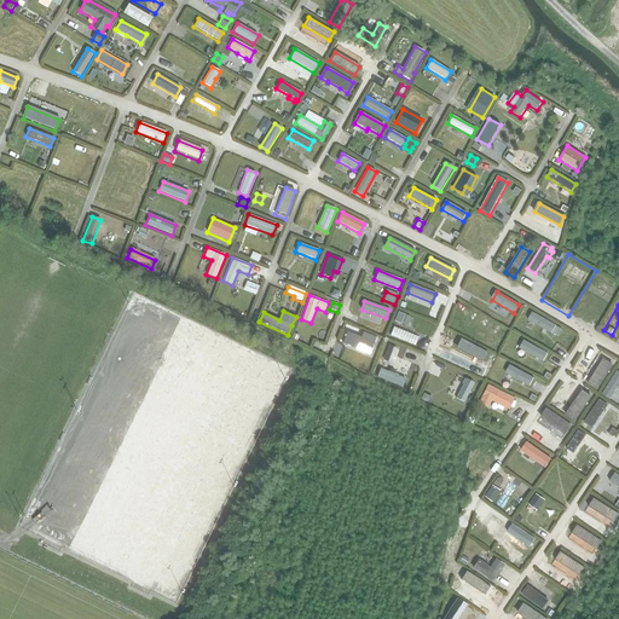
[(399,312),(394,323),(400,325),(405,314),(399,312)]
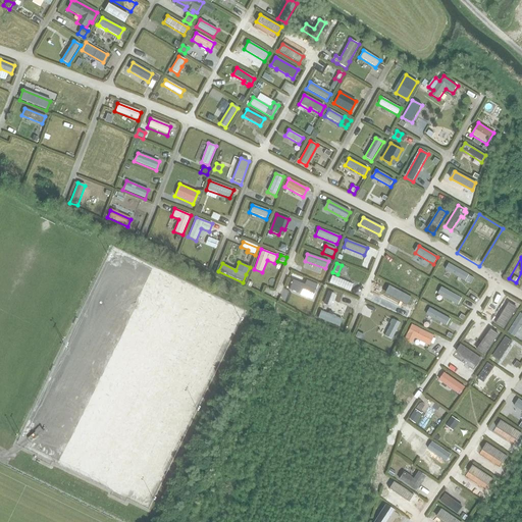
[(464,281),(468,275),(450,264),(446,270),(464,281)]
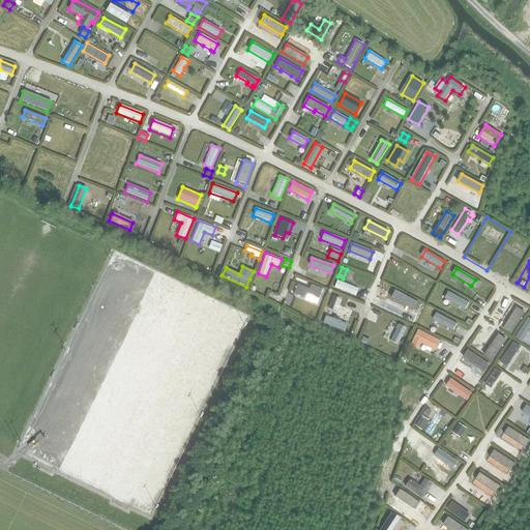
[(480,283),(476,280),(472,286),(477,289),(480,283)]
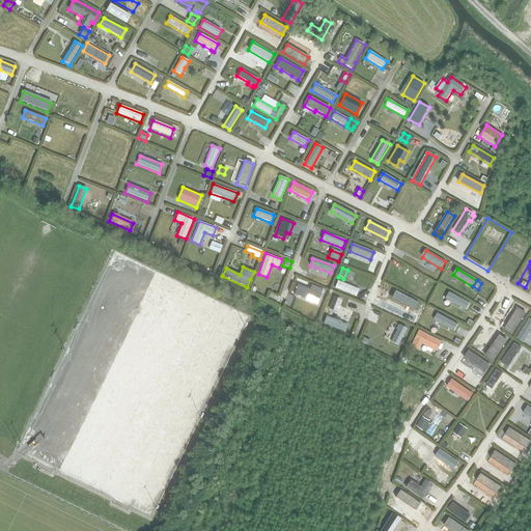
[(359,289),(337,281),(335,288),(356,297),(359,289)]
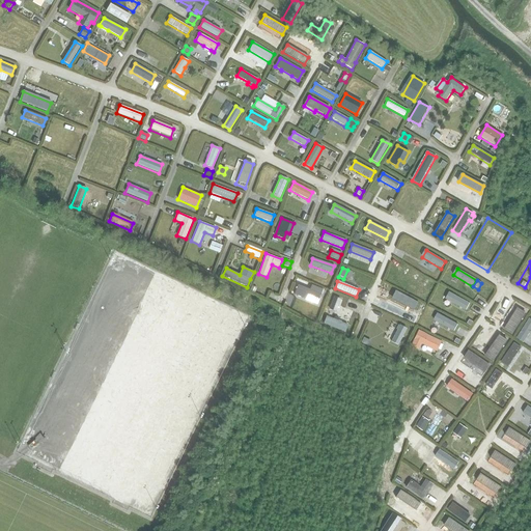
[(396,292),(392,300),(414,311),(418,304),(396,292)]
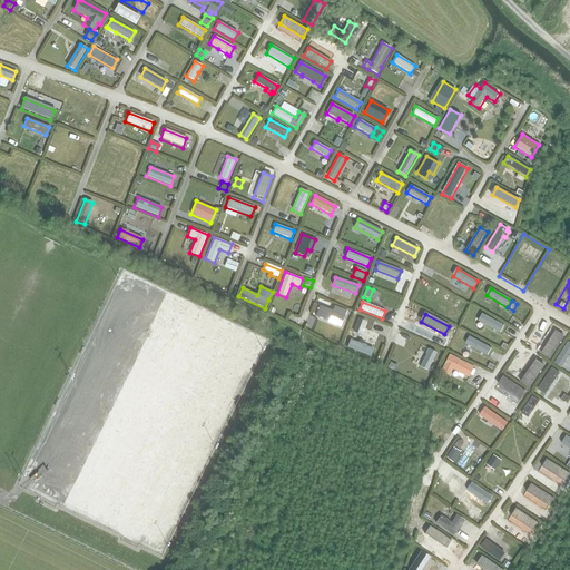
[(500,333),(504,326),(482,314),(478,322),(500,333)]
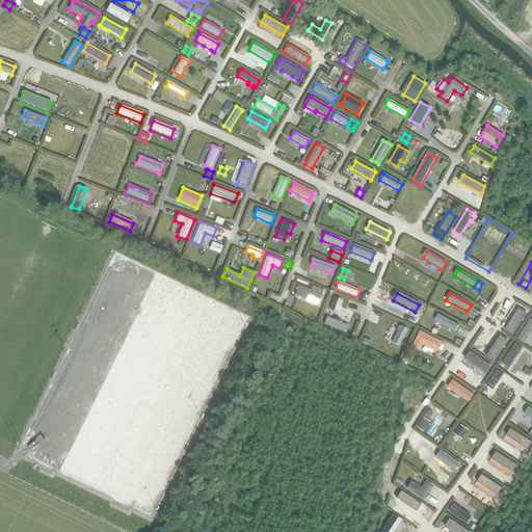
[(519,310),(506,330),(513,335),(526,314),(519,310)]
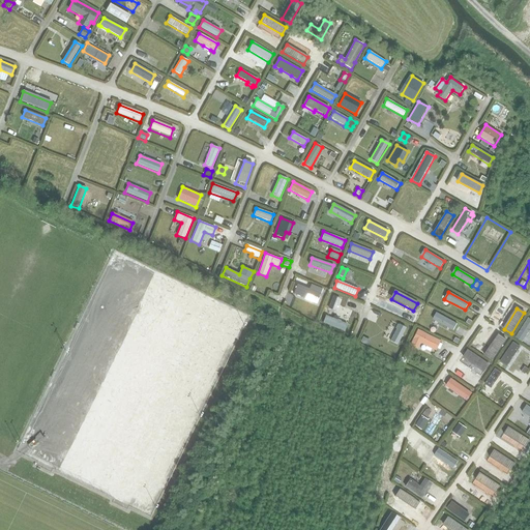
[(433,320),(453,330),(458,323),(437,313),(433,320)]
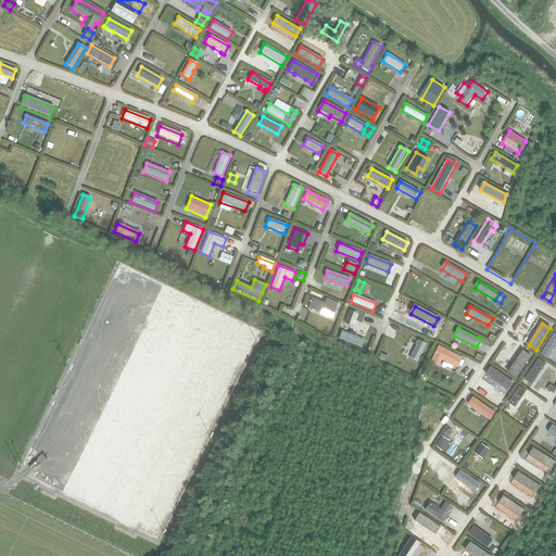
[(341,331),(338,339),(361,348),(364,340),(341,331)]
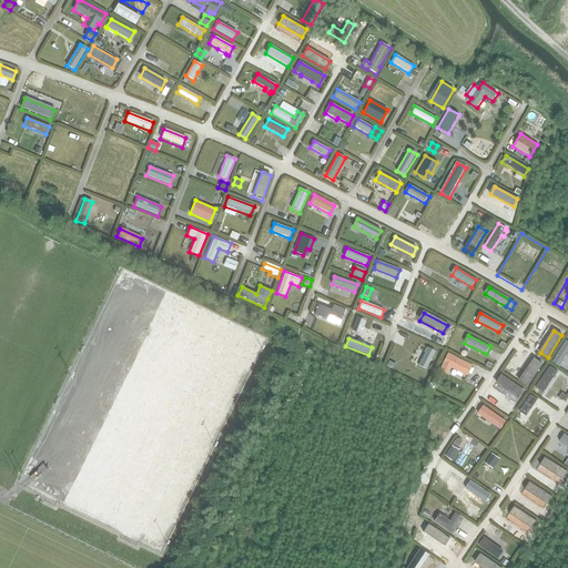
[(553,363),(559,367),(567,354),(567,344),(566,343),(553,363)]
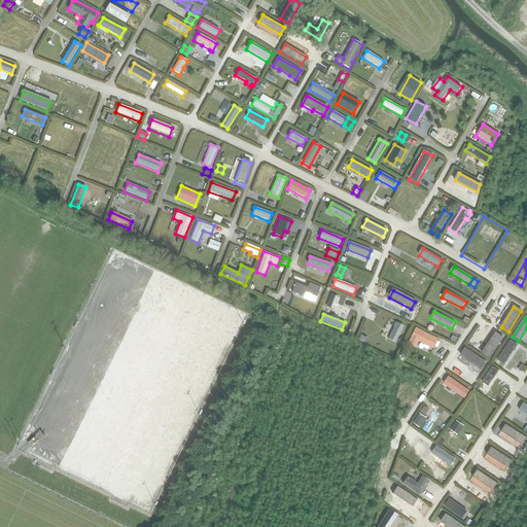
[(395,343),(403,326),(396,323),(388,339),(395,343)]
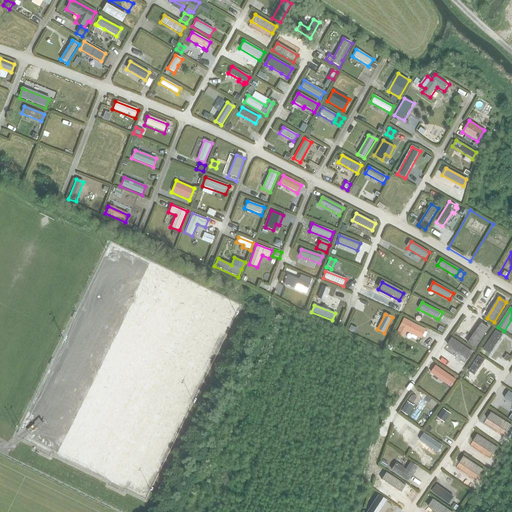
[(421,338),(425,330),(403,319),(396,334),(403,337),(406,331),(421,338)]
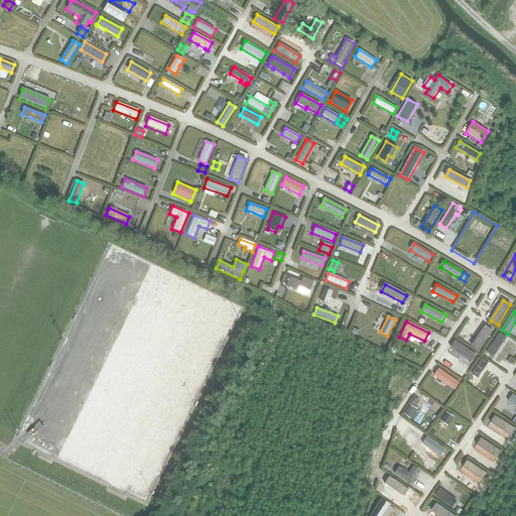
[(486,326),(472,346),(479,351),(493,331),(486,326)]
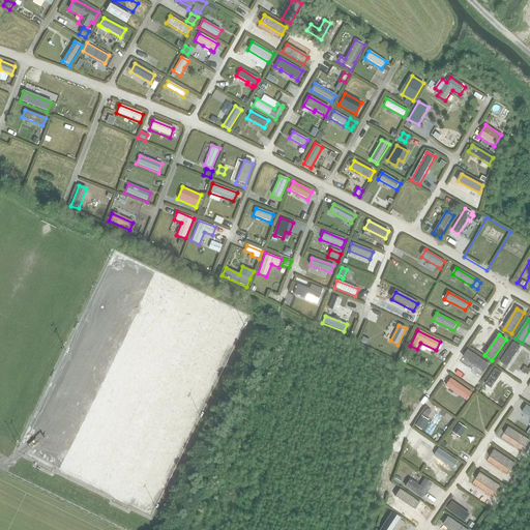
[(513,343),(501,361),(507,365),(520,347),(513,343)]
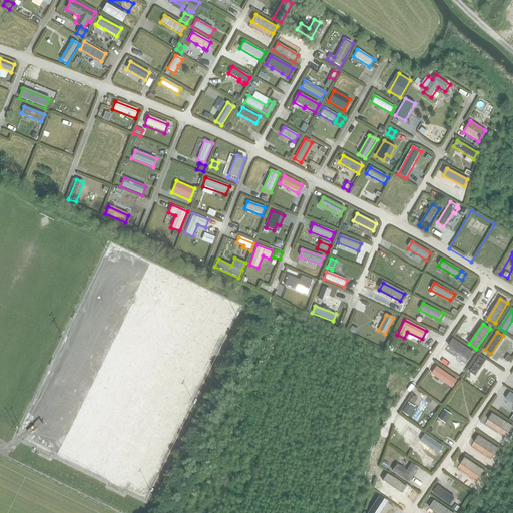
[(453,339),(449,346),(468,360),(473,353),(453,339)]
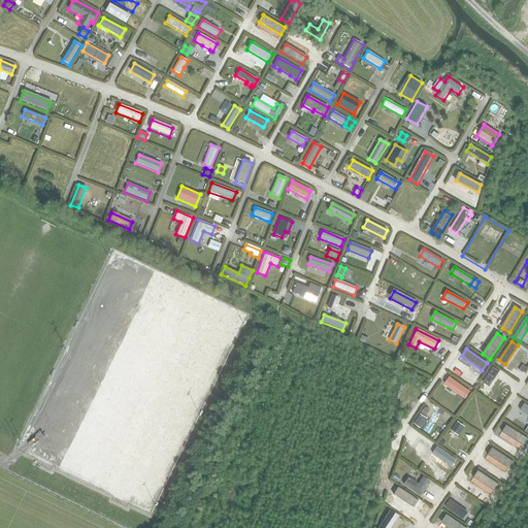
[(493,367),(483,383),(489,387),(499,371),(493,367)]
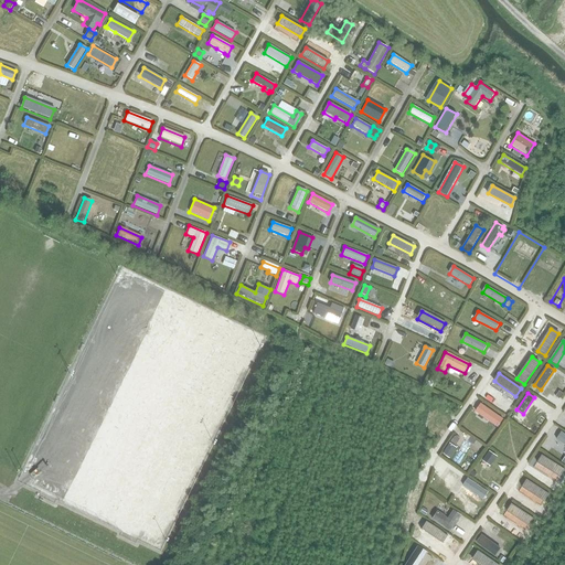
[(481,404),(476,412),(498,427),(502,419),(481,404)]
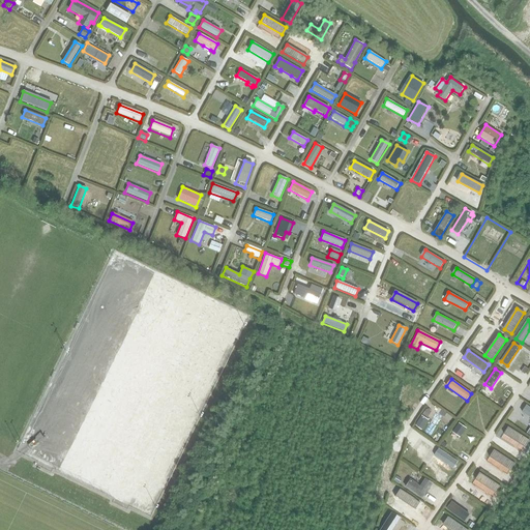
[(422,414),(415,424),(421,429),(429,418),(422,414)]
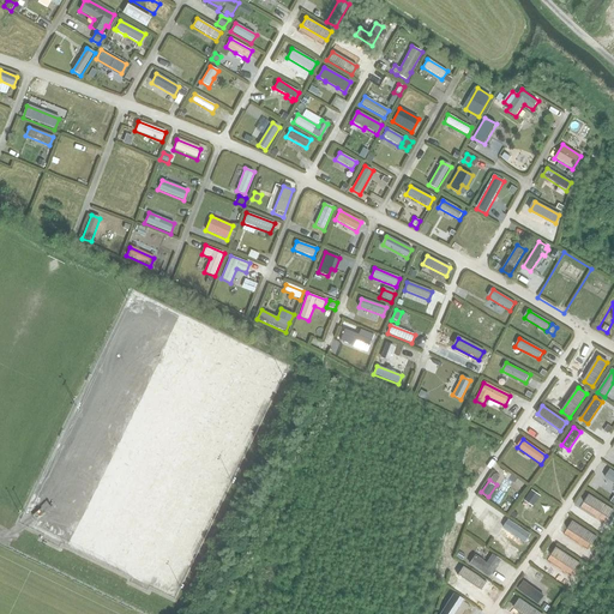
[(533,506),(540,497),(533,491),(525,500),(533,506)]
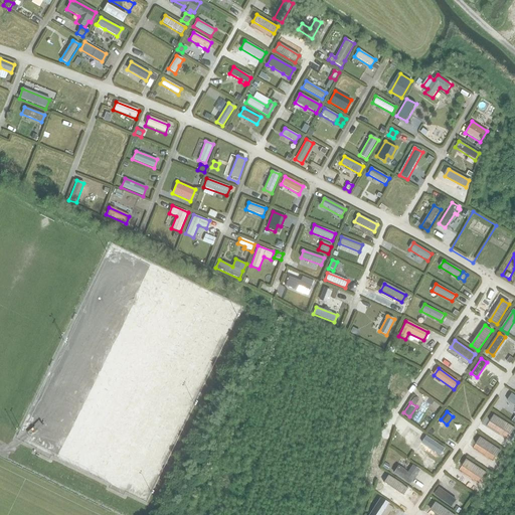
[(495,414),(490,421),(510,435),(514,427),(495,414)]
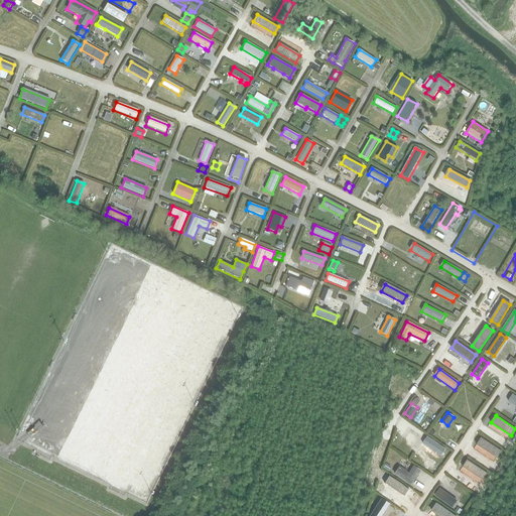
[(427,436),(423,443),(441,456),(445,449),(427,436)]
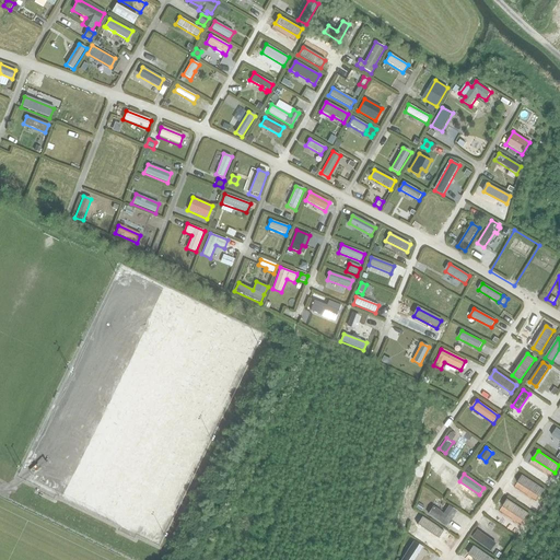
[(523,475),(517,482),(539,497),(545,489),(523,475)]
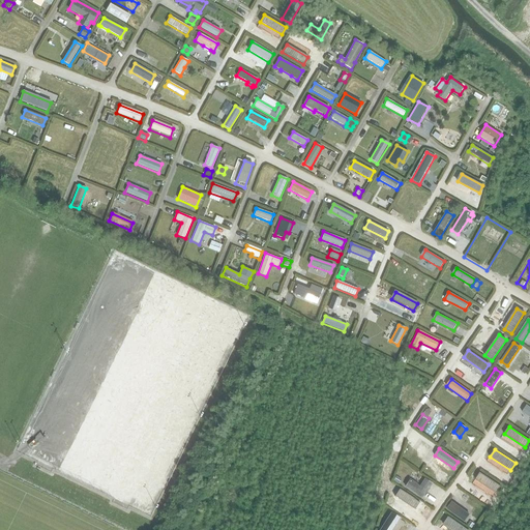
[(480,472),(475,479),(496,494),(501,487),(480,472)]
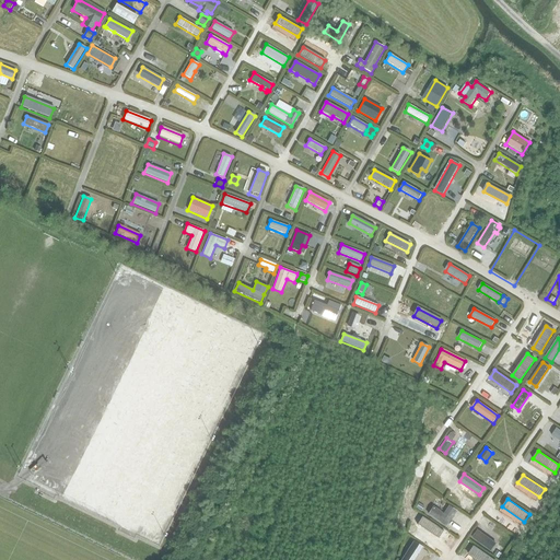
[(433,506),(428,515),(446,527),(457,511),(450,506),(444,514),(433,506)]
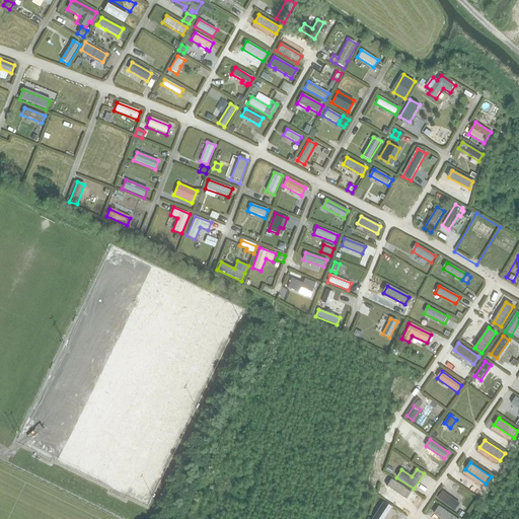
[(435,469),(431,474),(436,477),(440,473),(435,469)]
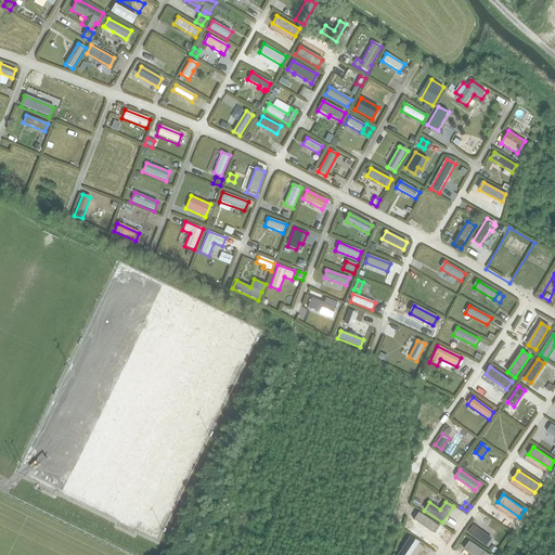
[(417,514),(413,520),(435,533),(439,527),(417,514)]
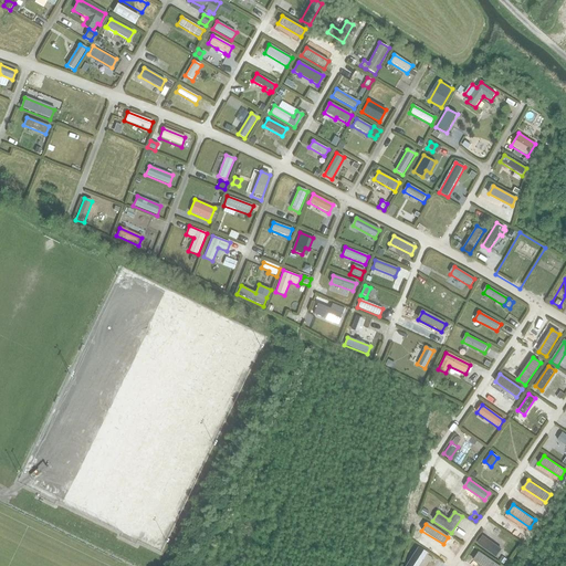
[(496,556),(502,547),(483,535),(478,543),(496,556)]
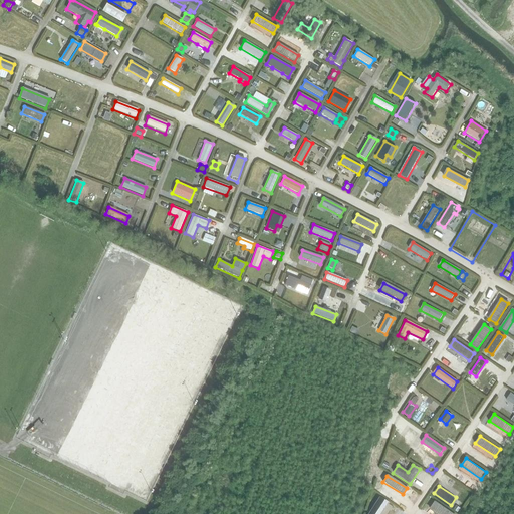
[(379,498),(368,513),(380,513),(388,504),(379,498)]
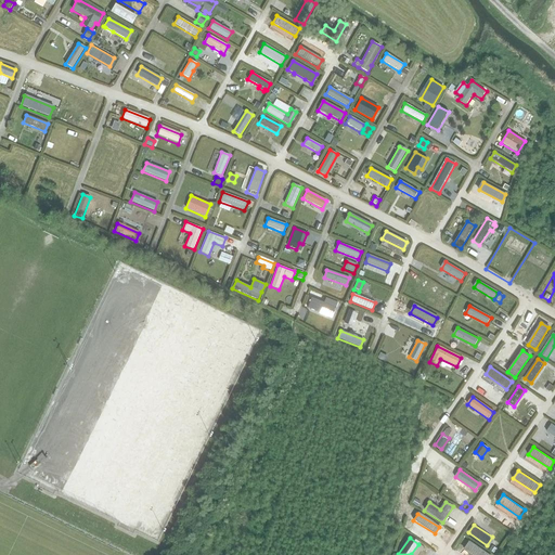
[(488,554),(469,542),(464,550),(472,554),(488,554)]
